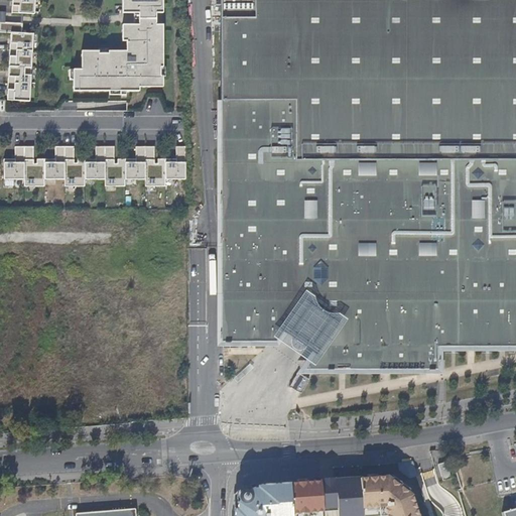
[(11,0),(11,14),(33,15),(34,0),(11,0)]
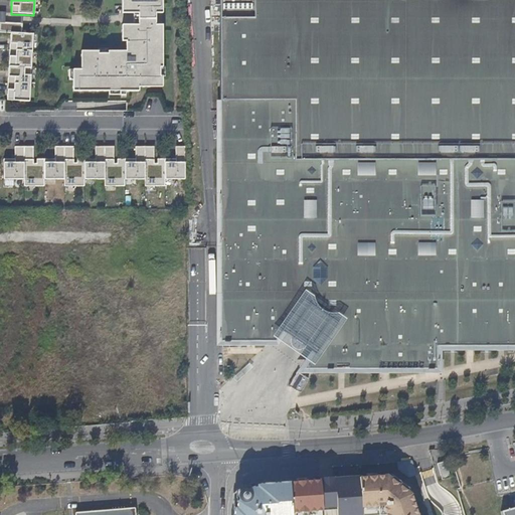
[(123,0),(124,14),(135,14),(135,26),(123,25),(123,42),(127,42),(127,52),(109,51),(109,54),(100,54),(100,51),(81,51),(81,69),(73,69),(73,79),(73,92),(139,93),(139,89),(163,89),(163,77),(160,77),(161,45),(163,45),(164,26),(157,26),(157,15),(164,15),(164,0),(123,0)]
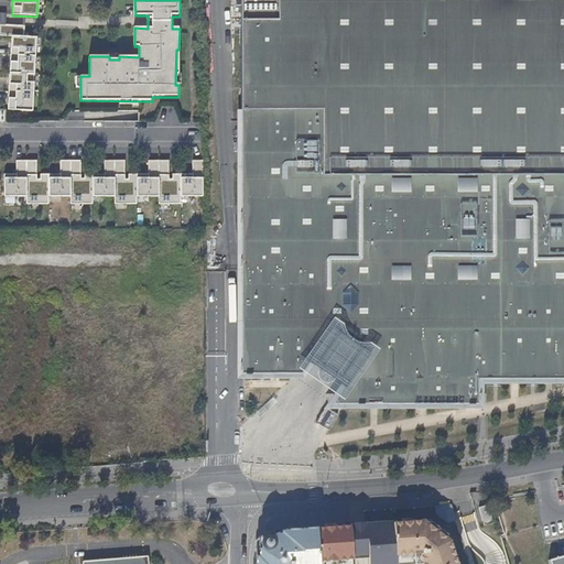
[(563,0),(234,0),(240,378),(302,378),(320,391),(343,410),(373,410),(478,410),(477,382),(563,382),(563,0)]
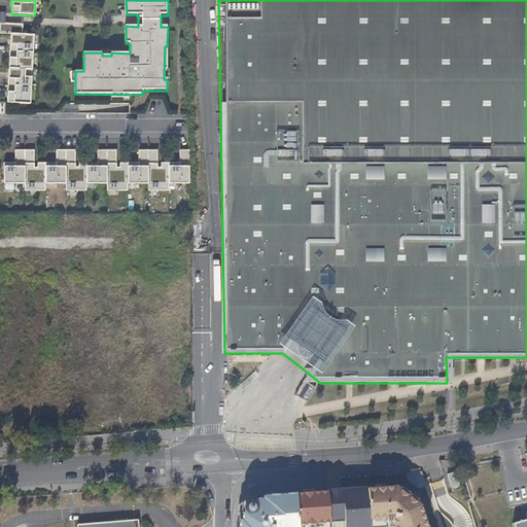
[(24,25),(0,24),(0,34),(10,35),(23,35),(24,25)]
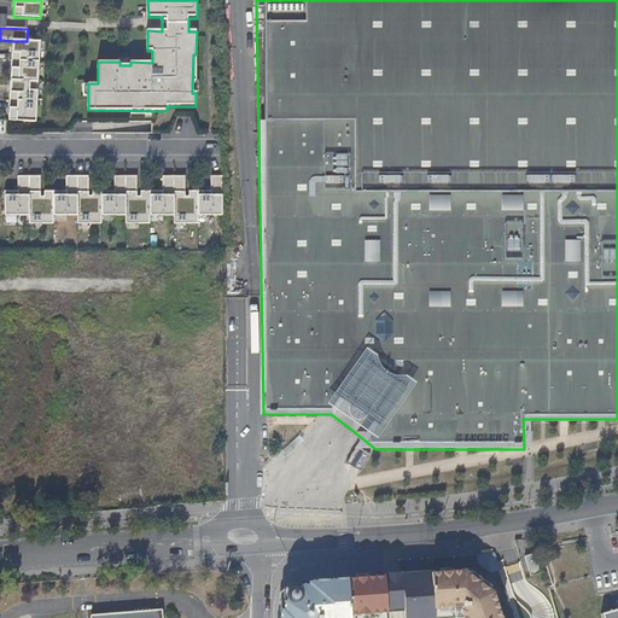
[(27,41),(12,41),(11,60),(39,63),(40,42),(27,41)]
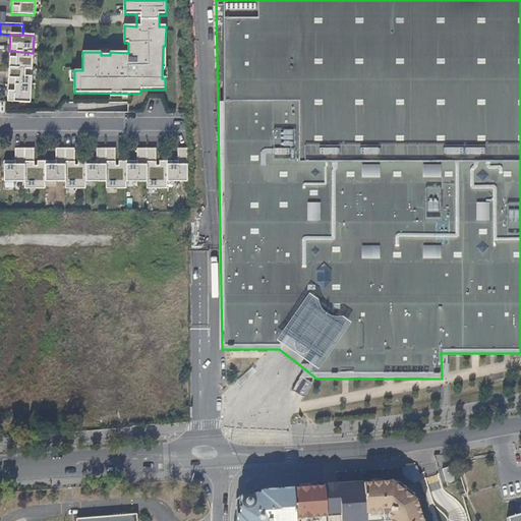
[(33,53),(9,51),(8,68),(32,69),(33,53)]
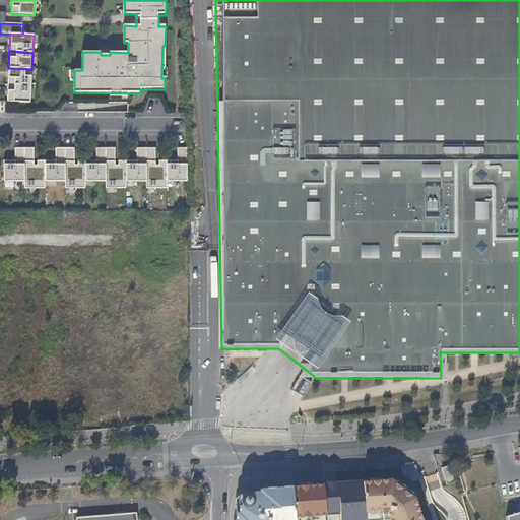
[(31,69),(8,68),(7,85),(30,86),(31,69)]
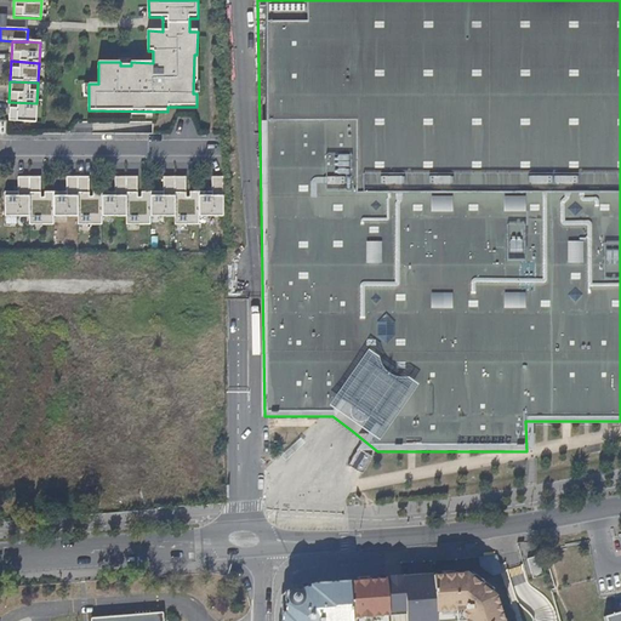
[(36,103),(9,102),(7,123),(35,124),(36,103)]
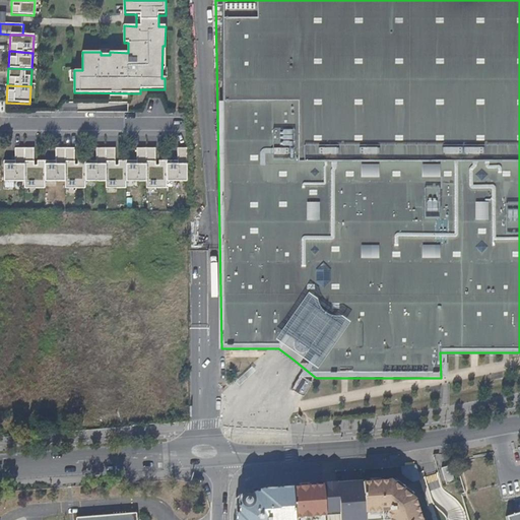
[(95,163),(84,163),(84,182),(105,182),(105,149),(95,150),(95,163)]
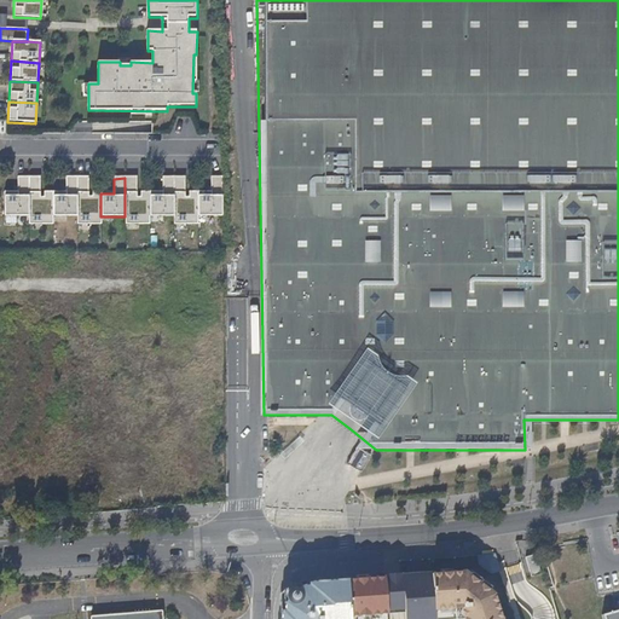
[(137,178),(125,178),(125,217),(125,225),(149,225),(149,217),(149,192),(140,194),(140,198),(137,198),(137,178)]
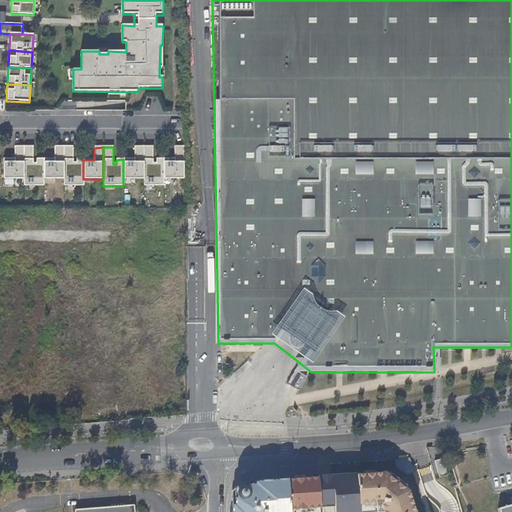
[(134,160),(123,159),(123,179),(143,179),(143,147),(134,147),(134,160)]
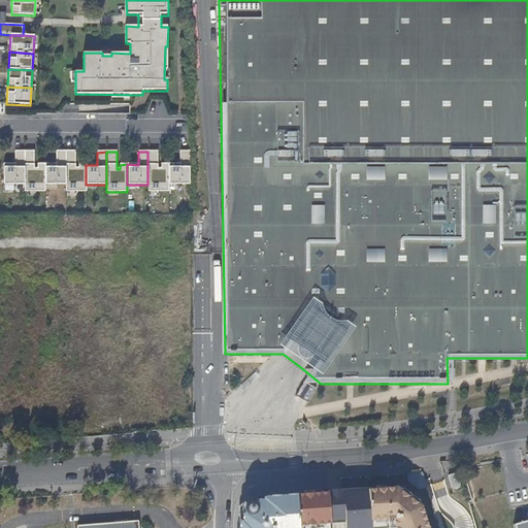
[(158,152),(147,152),(147,185),(147,191),(168,191),(168,184),(168,164),(161,164),(161,169),(158,169),(158,152)]
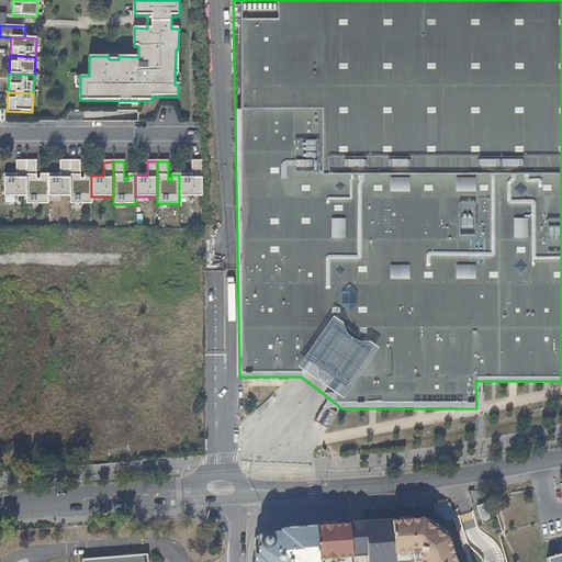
[(191,175),(179,175),(179,195),(202,195),(201,161),(191,161),(191,175)]
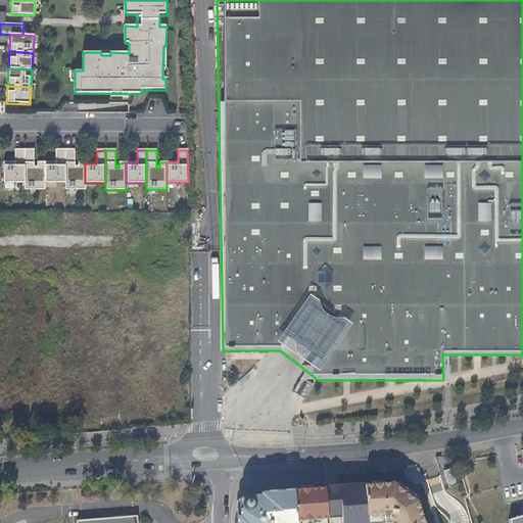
[(24,184),(24,151),(14,151),(14,164),(3,164),(3,184),(24,184)]
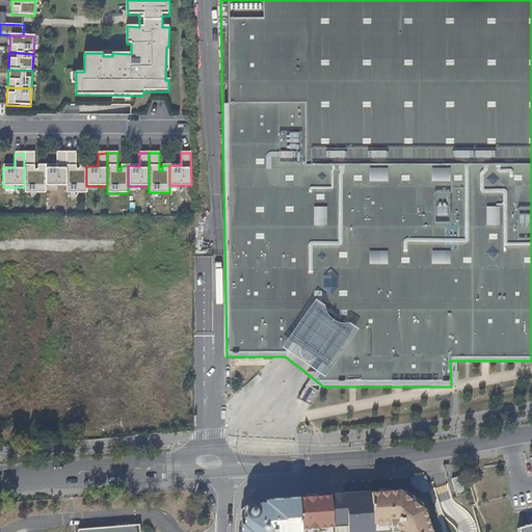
[(34,154),(24,154),(24,187),(24,194),(45,193),(45,187),(45,166),(37,167),(37,171),(34,171),(34,154)]
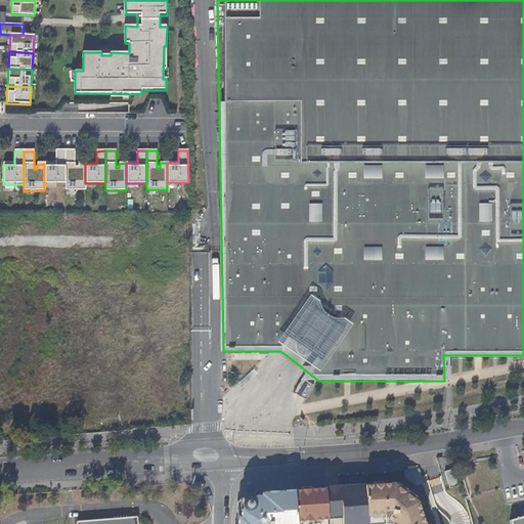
[(55,164),(44,164),(44,184),(64,184),(64,151),(55,151),(55,164)]
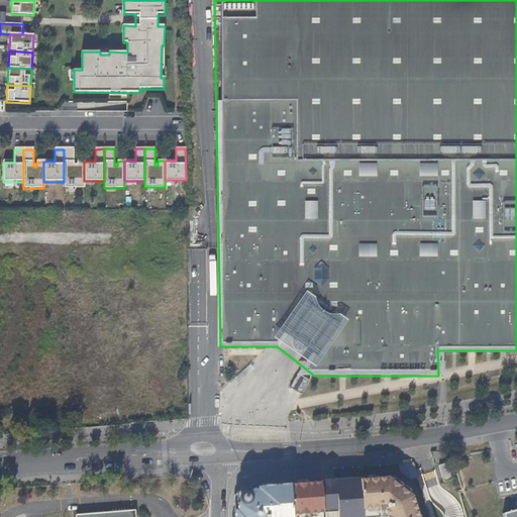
[(74,149),(64,149),(64,182),(64,188),(84,188),(84,181),(84,162),(77,162),(77,166),(74,167),(74,149)]
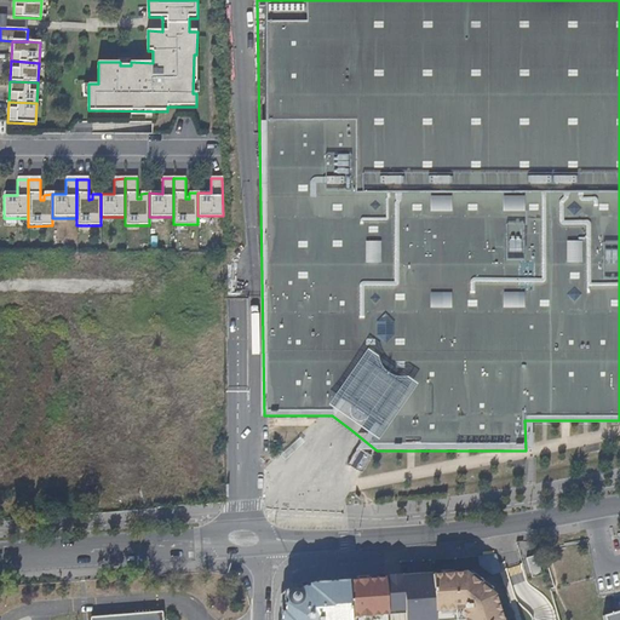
[(533,579),(543,575),(537,555),(527,557),(533,579)]
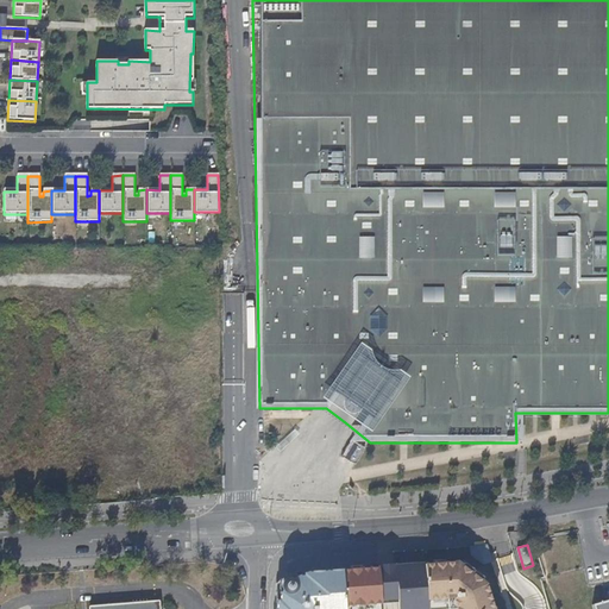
[(491,608),(485,585),(456,563),(296,573),(286,576),(277,585),(274,596),(272,608),(491,608)]
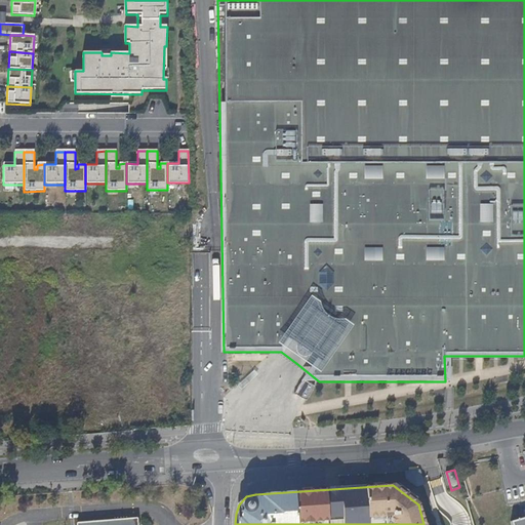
[(135,524),(135,516),(80,520),(80,524),(135,524)]
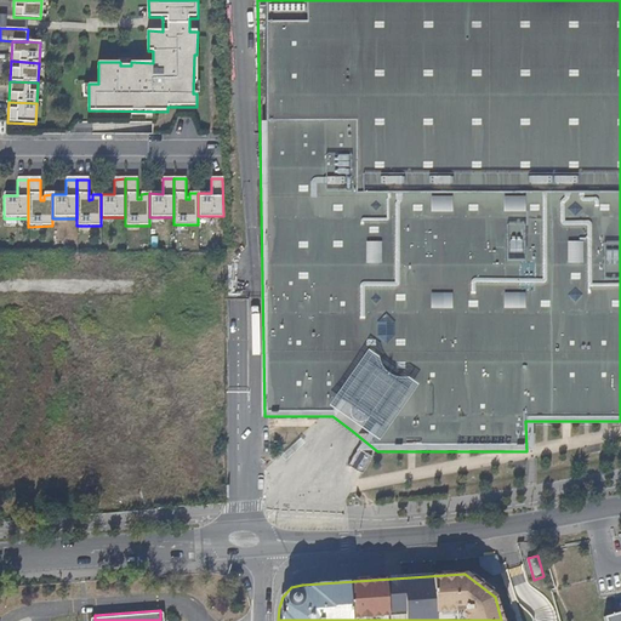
All buildings are outlined.
